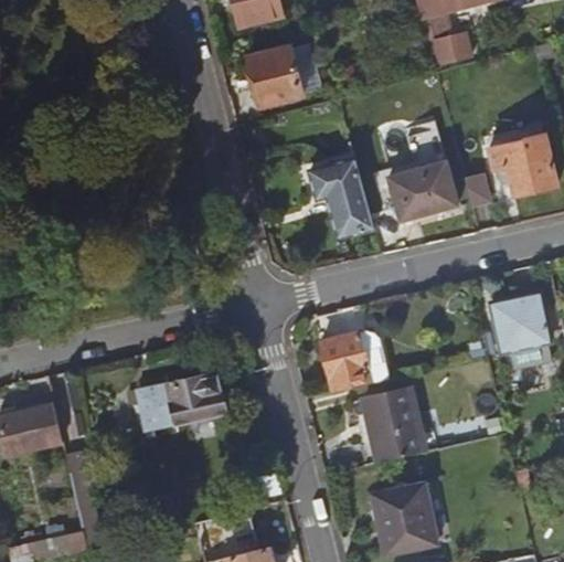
[(235,0),(242,27),(285,17),(280,0),(235,0)]
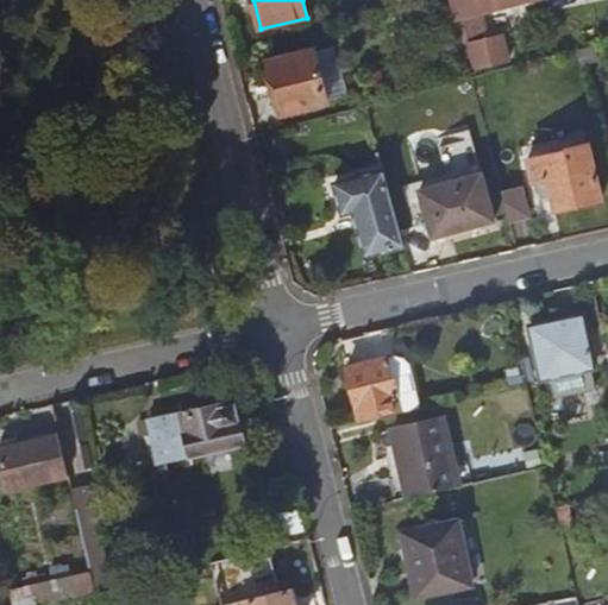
[(457,17),(452,0),(440,0),(445,19),(457,17)]
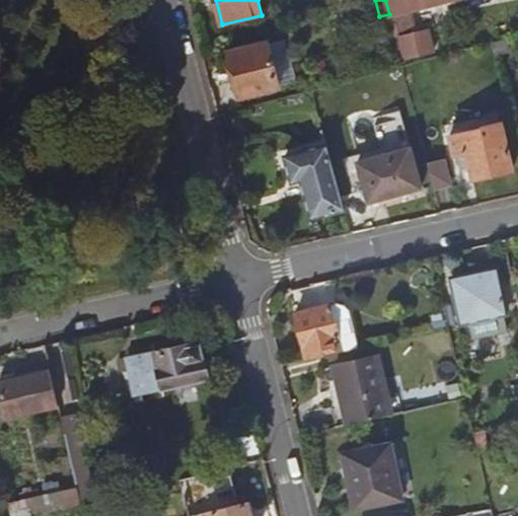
[(385,0),(389,14),(439,0),(385,0)]
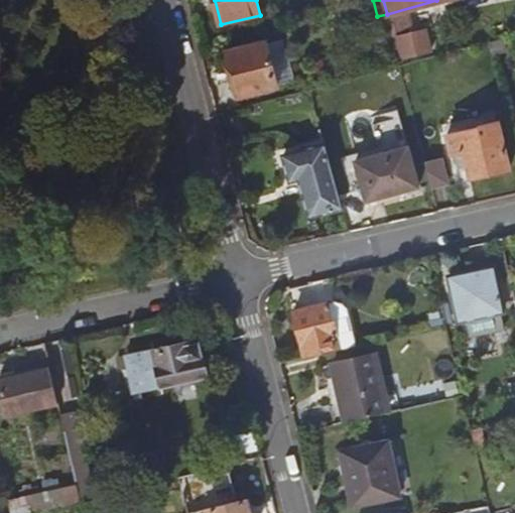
[(402,35),(406,49),(420,45),(422,52),(437,48),(431,28),(402,35)]
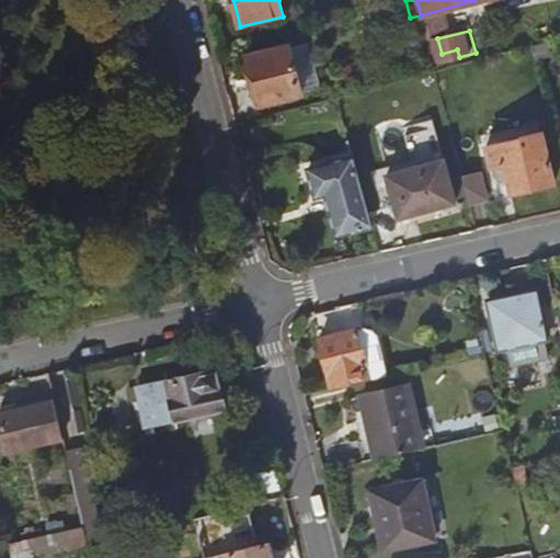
[(247,56),(259,104),(301,93),(290,46),(247,56)]
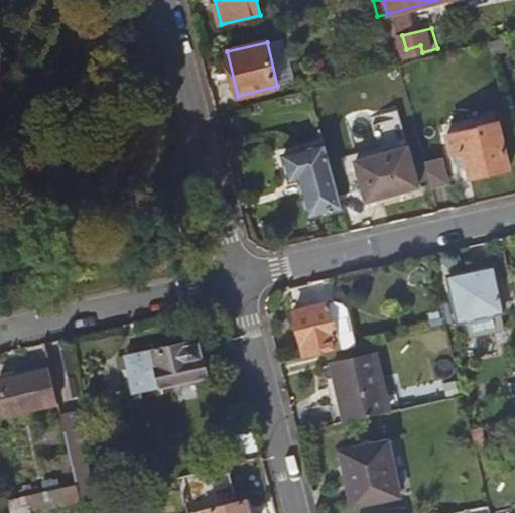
[(400,142),(419,138),(413,116),(395,121),(400,142)]
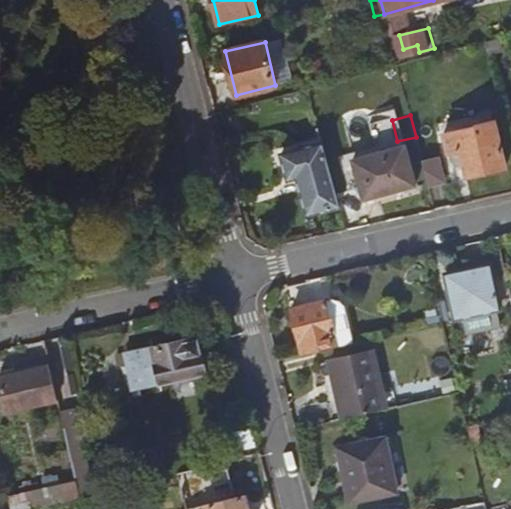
[(460,150),(463,163),(466,176),(505,167),(495,120),(474,124),(475,126),(444,133),(448,152),(453,151),(460,150)]
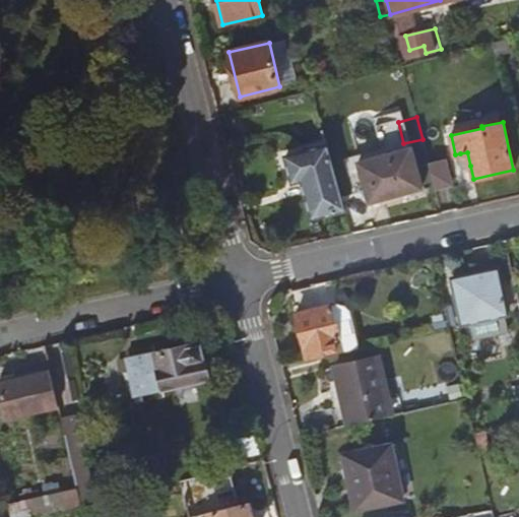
[(285,148),(287,155),(328,144),(326,137),(285,148)]
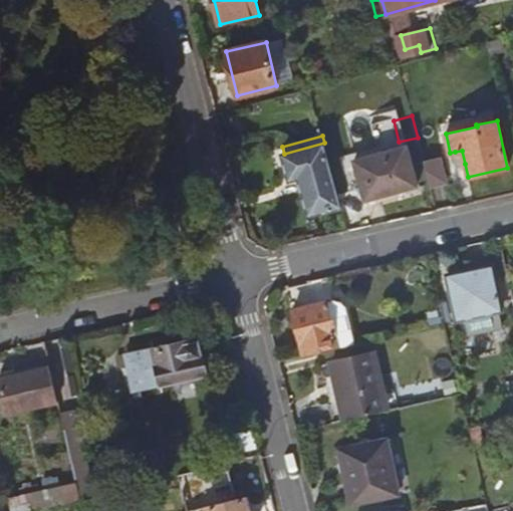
[(341,207),(324,143),(284,154),(291,179),(301,177),(304,189),(301,190),(308,216),(341,207)]
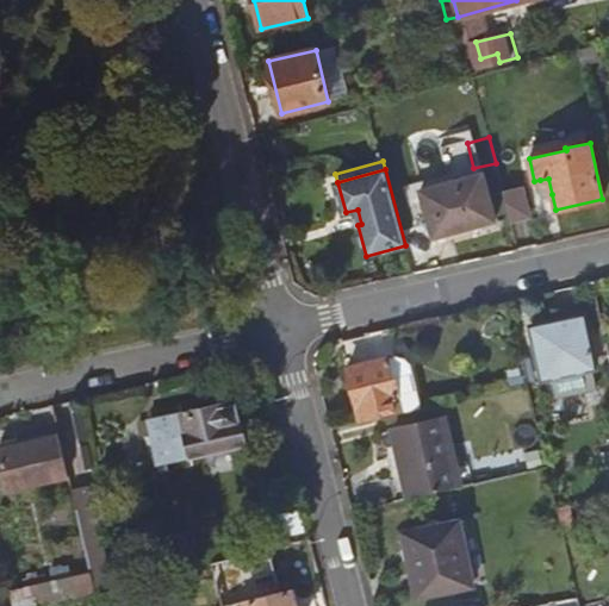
[(418,183),(404,188),(418,241),(432,236),(433,238),(436,237),(436,235),(496,219),(483,173),(421,189),(418,183)]
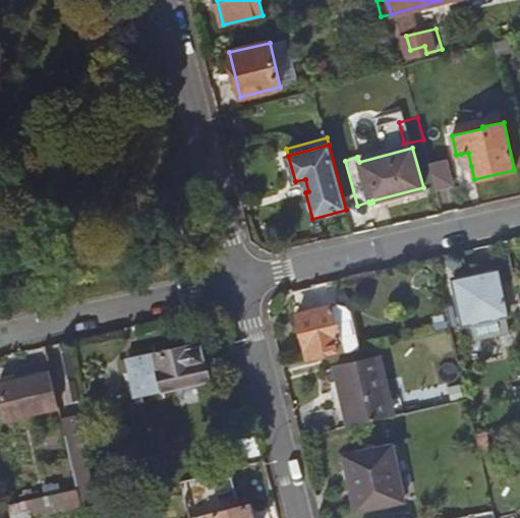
[(463,167),(471,166),(468,153),(461,154),(463,167)]
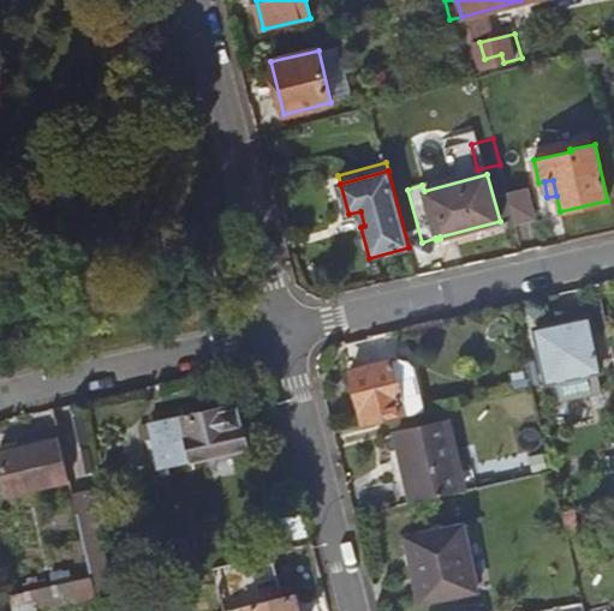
[(508,186),(516,220),(538,215),(530,181),(508,186)]
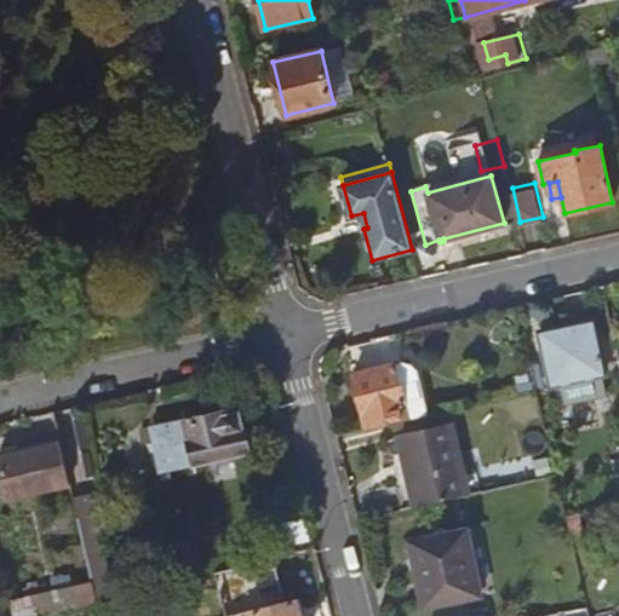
[(602,374),(605,373),(594,318),(539,332),(552,385),(556,385),(560,406),(607,395),(602,374)]
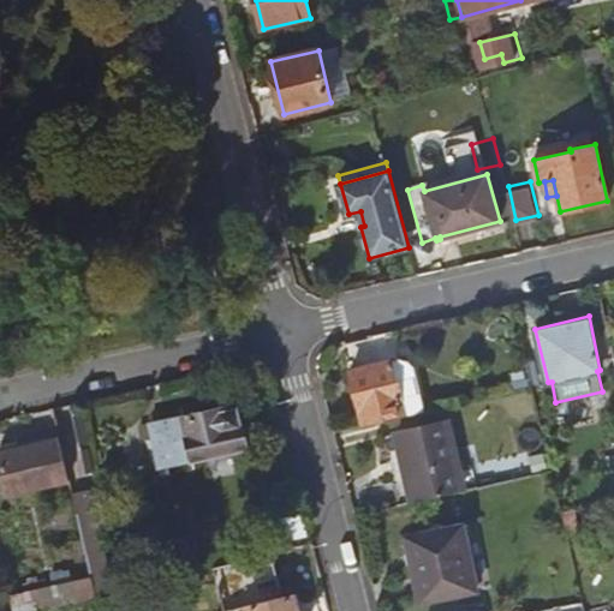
[(405,415),(423,411),(411,359),(401,358),(392,360),(405,415)]
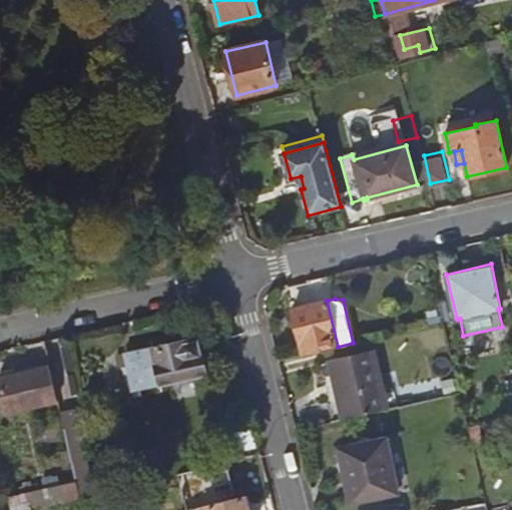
[(303,355),(338,347),(327,301),(293,310),(303,355)]
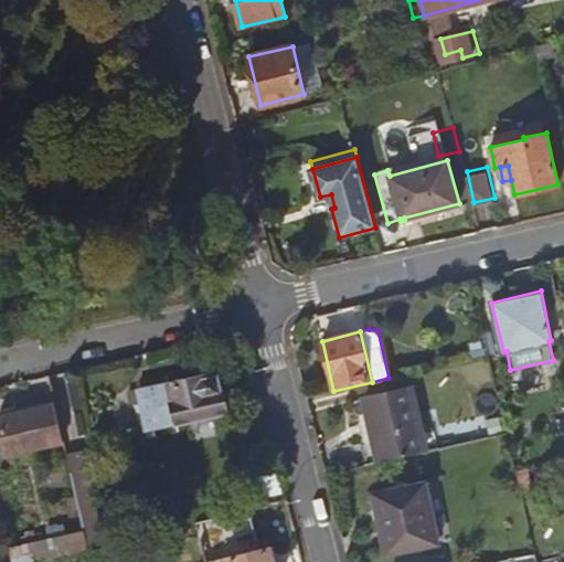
[(212,389),(209,372),(139,388),(149,428),(229,410),(223,386),(212,389)]
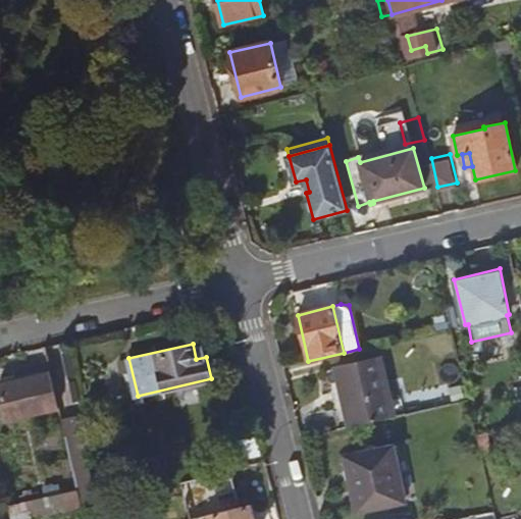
[(337,366),(346,405),(350,425),(393,416),(388,396),(380,357),(337,366)]
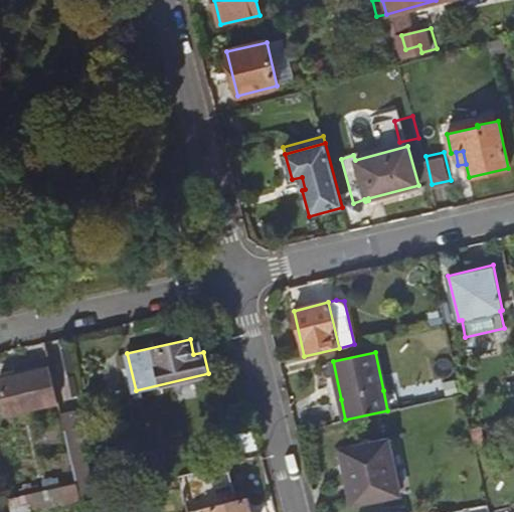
[(0,384),(6,412),(58,401),(50,367),(0,377),(0,384)]
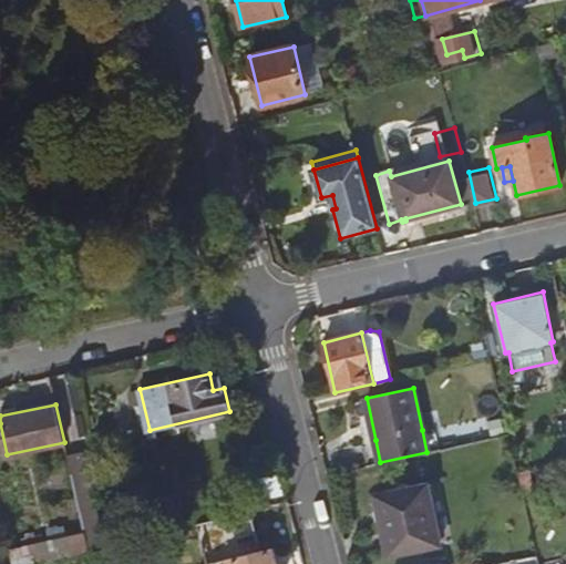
[(367,465),(380,462),(376,440),(362,442),(367,465)]
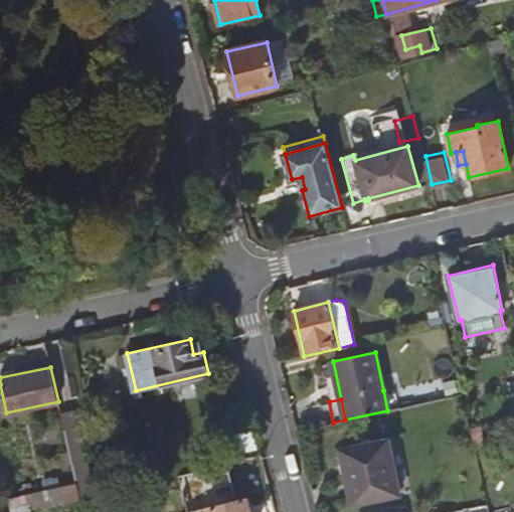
[(76,410),(61,413),(76,482),(80,495),(96,491),(76,410)]
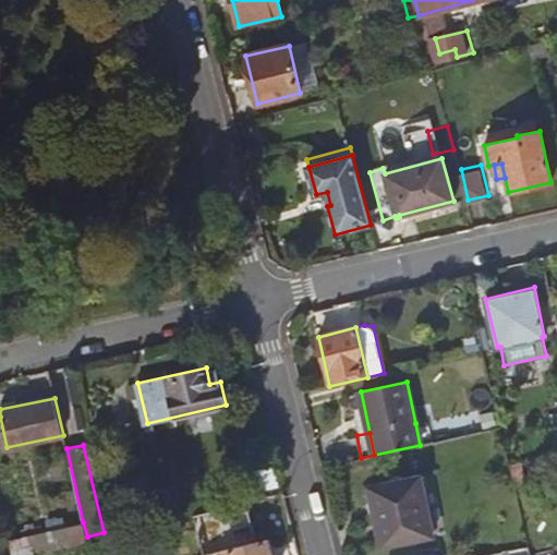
[(420,477),(368,487),(382,546),(433,535),(420,477)]
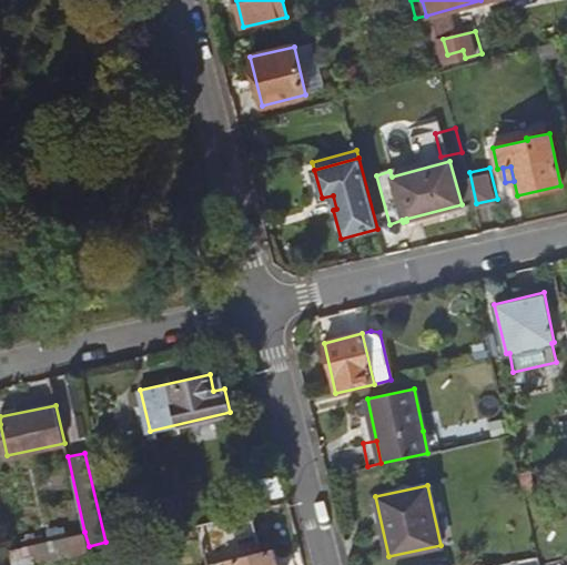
[(229,560),(230,564),(276,564),(272,547),(229,560)]
